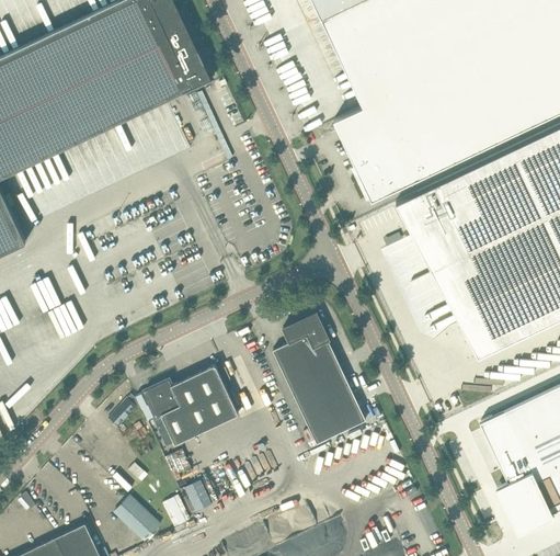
[(0,426),(25,415),(16,395),(37,384),(0,304),(0,259),(27,246),(0,189),(0,182),(213,82),(213,81),(208,83),(201,68),(205,66),(200,54),(195,56),(169,0),(127,0),(0,60),(0,426)]
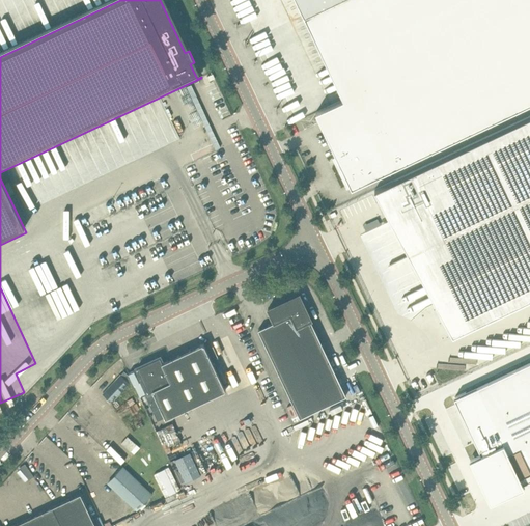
[(256,17),(248,0),(229,0),(241,25),(247,22),(247,21),(256,17)]
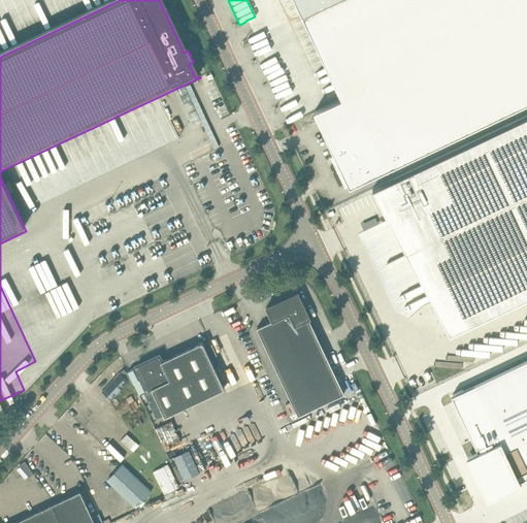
[(526,0),(293,0),(342,103),(315,117),(334,158),(331,159),(332,160),(335,159),(349,188),(346,189),(346,190),(349,189),(351,192),(526,107),(526,0)]
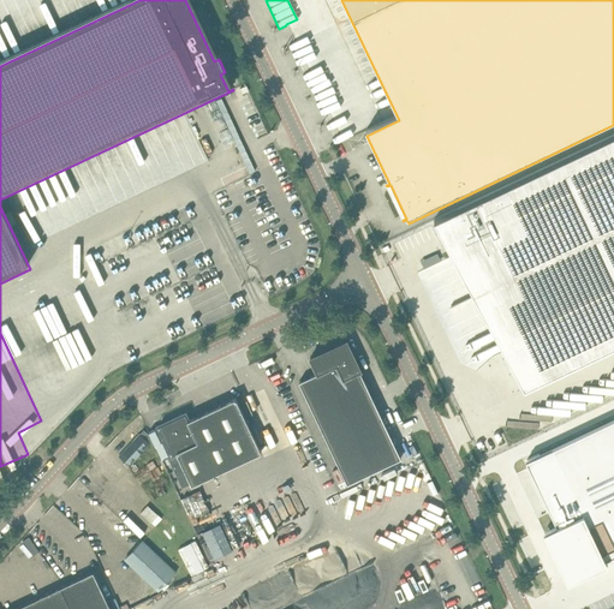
[(613,139),(435,226),(436,227),(441,225),(452,249),(457,248),(526,394),(613,351),(613,139)]
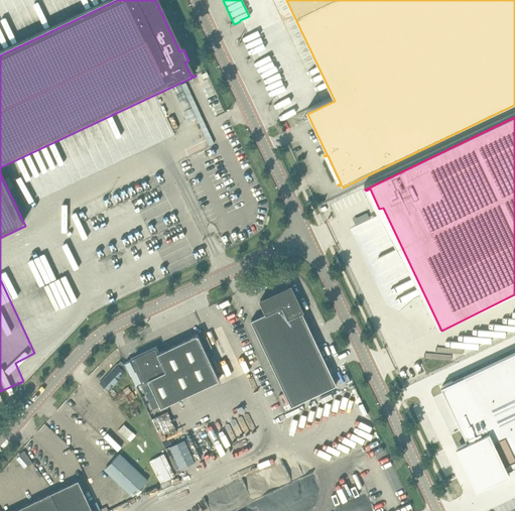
[(261,304),(267,317),(252,325),(292,410),(338,389),(303,316),(304,315),(303,315),(300,309),(292,290),(261,304)]
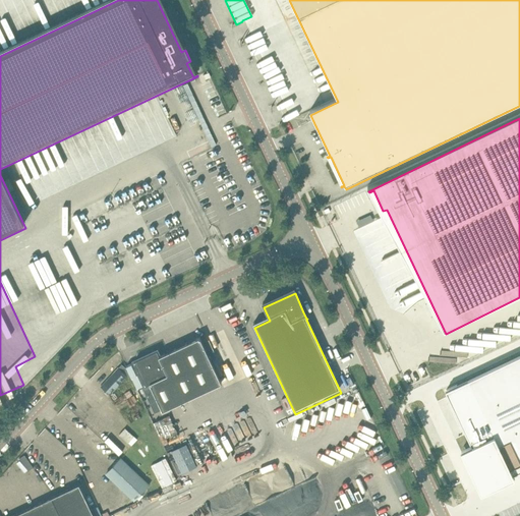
[(203,345),(200,342),(161,360),(158,355),(135,365),(147,390),(151,388),(164,415),(222,388),(212,365),(218,363),(208,342),(203,345)]
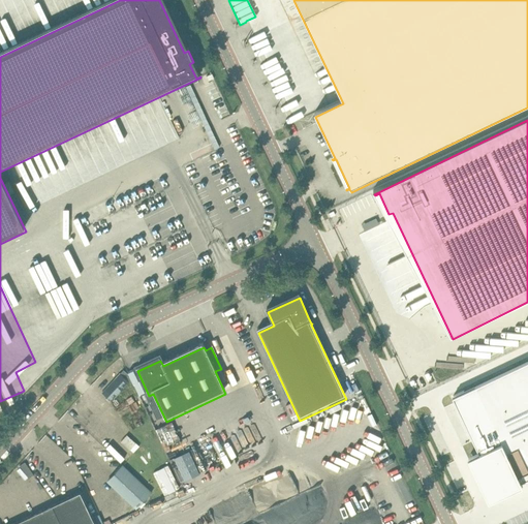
[(527,364),(452,401),(478,458),(467,463),(487,504),(520,489),(517,481),(527,475),(527,364)]
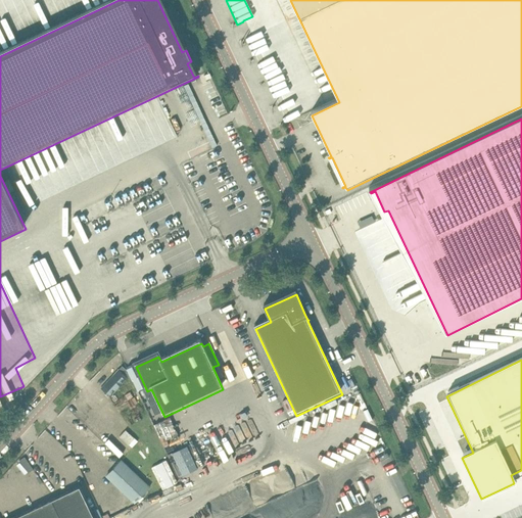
[(111,402),(129,382),(121,374),(102,392),(111,402)]
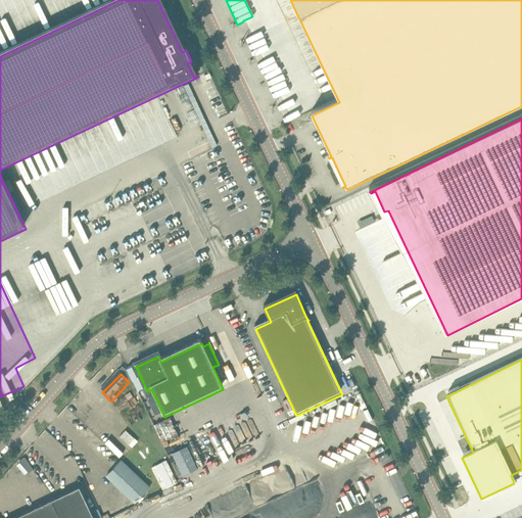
[(156,428),(164,444),(178,438),(170,421),(156,428)]
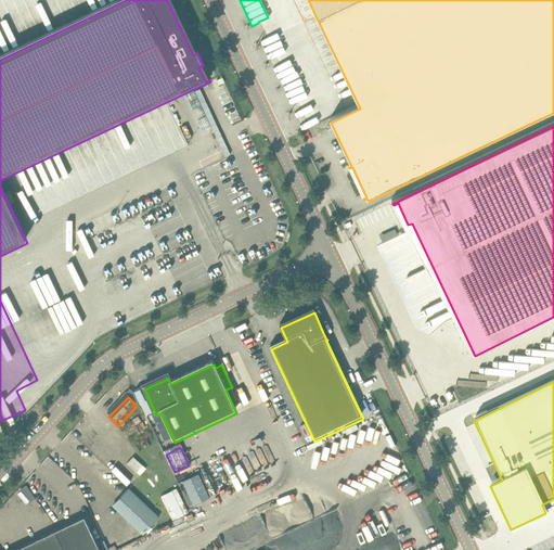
[(171,506),(178,520),(188,515),(178,491),(164,497),(168,507),(171,506)]
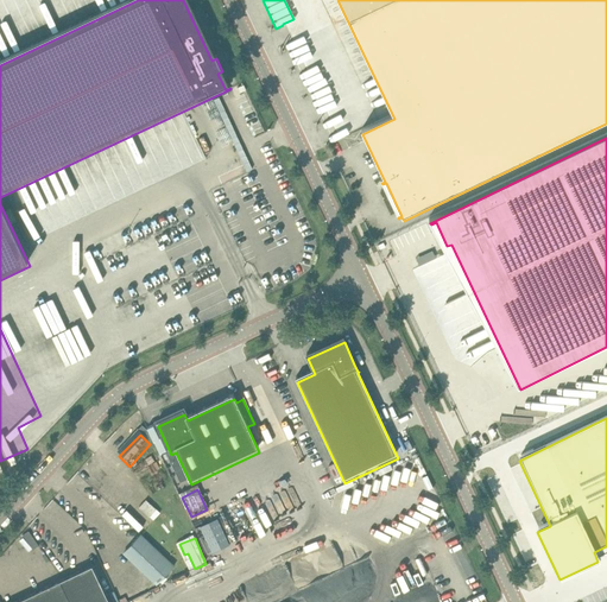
[(176,572),(143,540),(125,558),(158,590),(176,572)]
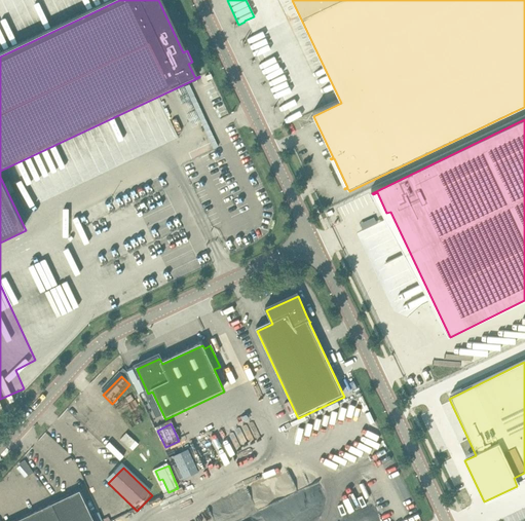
[(94,520),(80,493),(22,520),(94,520)]
